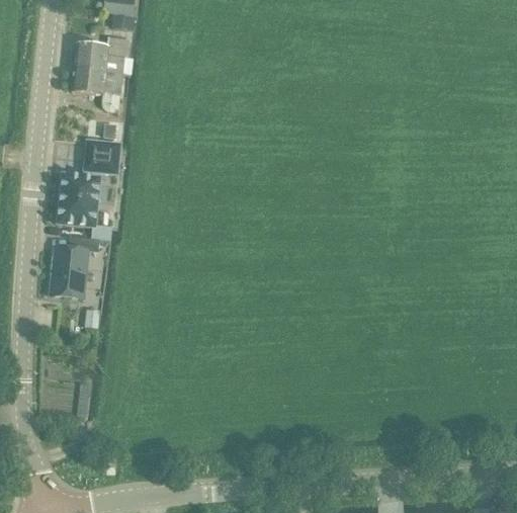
[(106,0),(104,9),(116,11),(118,0),(106,0)]
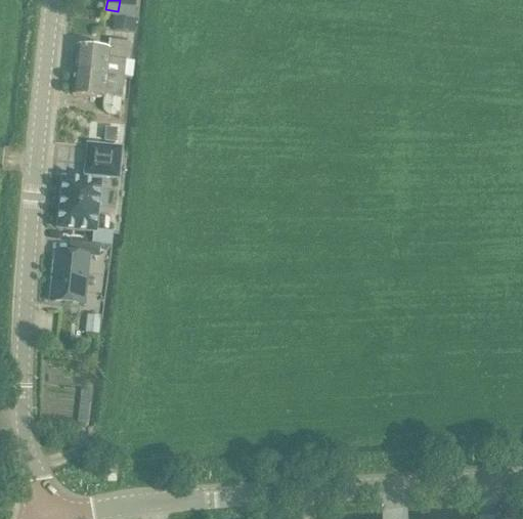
[(115,14),(113,27),(133,29),(134,16),(115,14)]
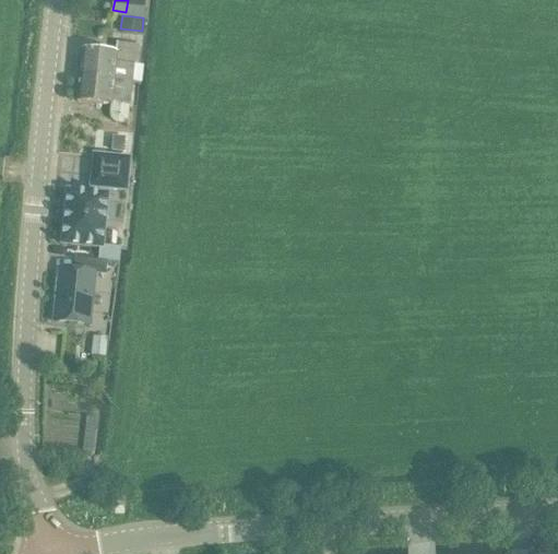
[(81,47),(79,72),(131,78),(133,61),(137,62),(139,42),(118,39),(117,50),(81,47)]
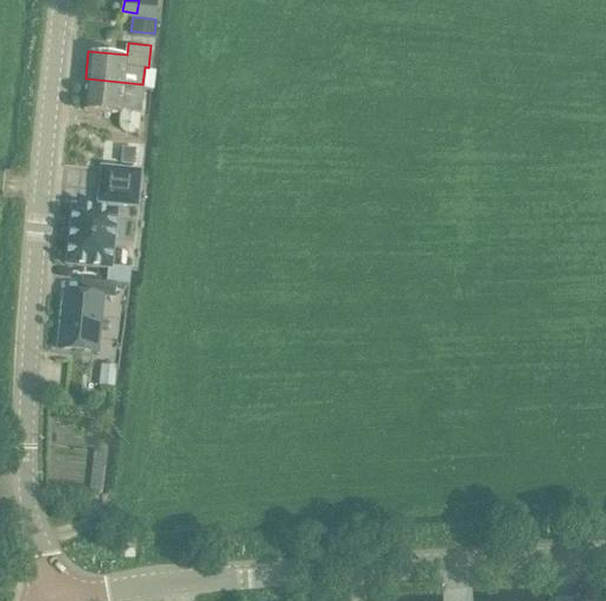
[(85,78),(83,106),(121,109),(120,119),(120,122),(122,126),(125,128),(128,129),(139,130),(141,109),(142,84),(85,78)]
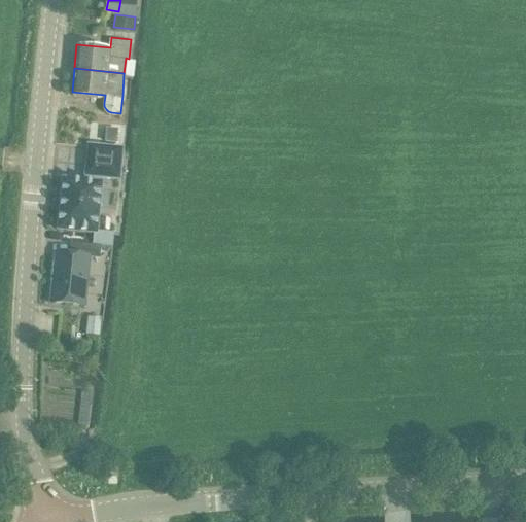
[(107,128),(105,140),(113,141),(115,129),(107,128)]
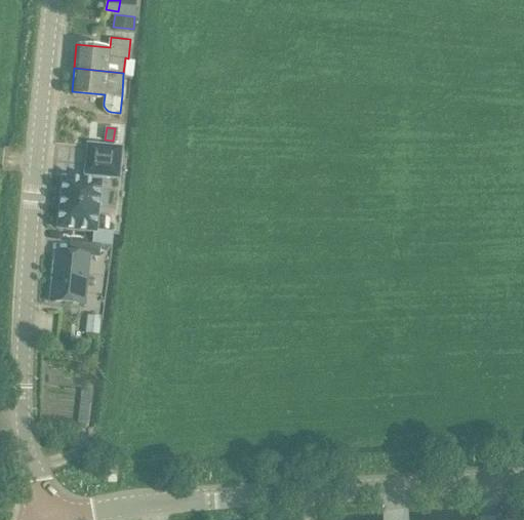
[(88,143),(87,157),(120,161),(122,146),(88,143)]
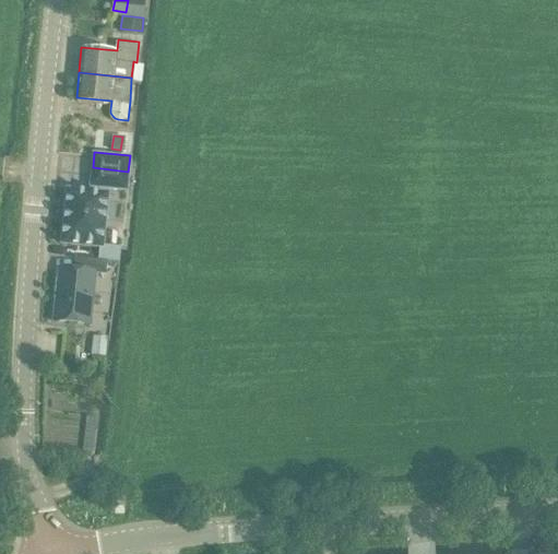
[(93,167),(91,184),(127,187),(128,172),(93,167)]
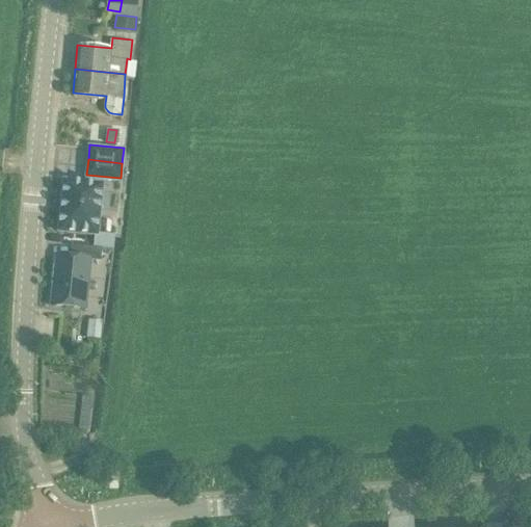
[(64,179),(59,229),(98,233),(102,182),(64,179)]
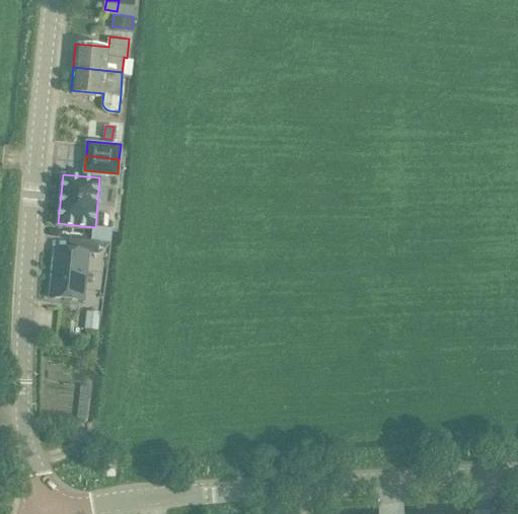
[(55,247),(51,295),(84,298),(88,251),(98,252),(99,239),(70,236),(69,248),(55,247)]
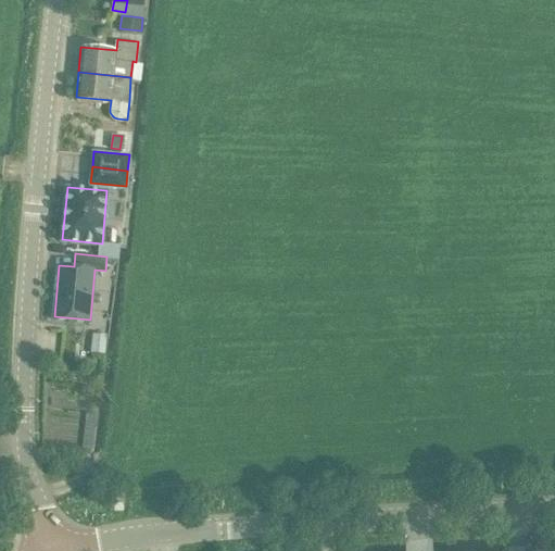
[(93,335),(91,350),(104,351),(105,337),(93,335)]
